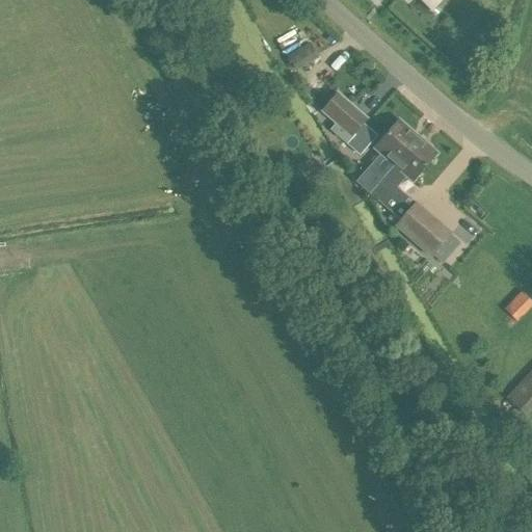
[(421,0),(432,10),(442,0),(421,0)]
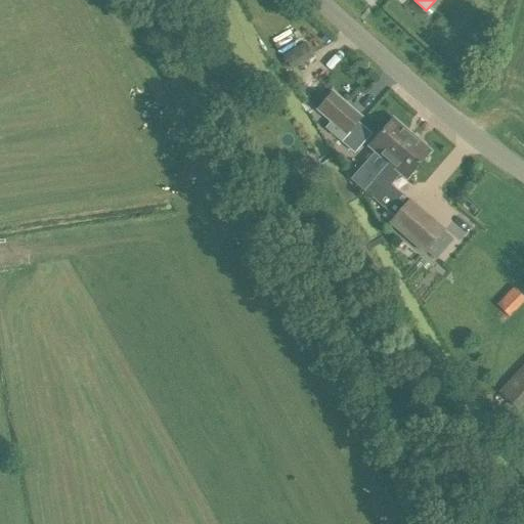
[(305,44),(284,57),(290,69),(312,55),(305,44)]
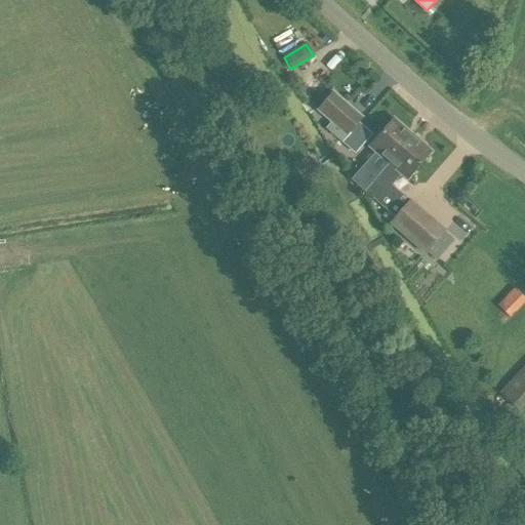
[(341,142),(361,118),(333,93),(318,111),(332,123),(327,129),(341,142)]
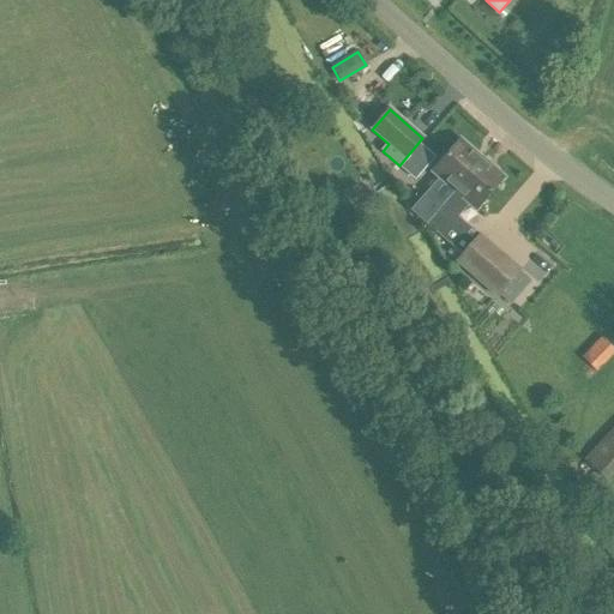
[(411,212),(423,223),(480,160),(459,142),(433,172),(441,179),(411,212)]
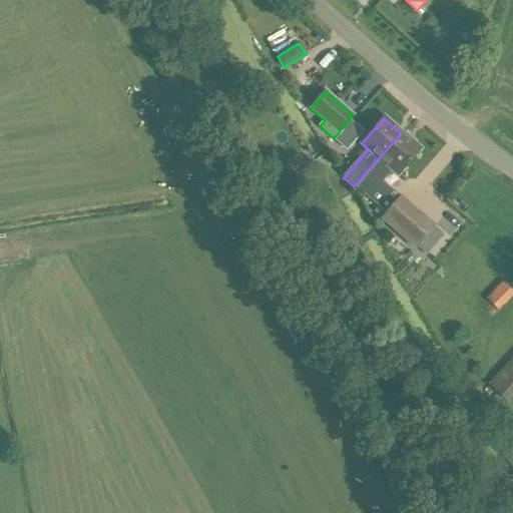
[(421,150),(401,133),(354,186),(367,198),(392,169),(399,175),(421,150)]
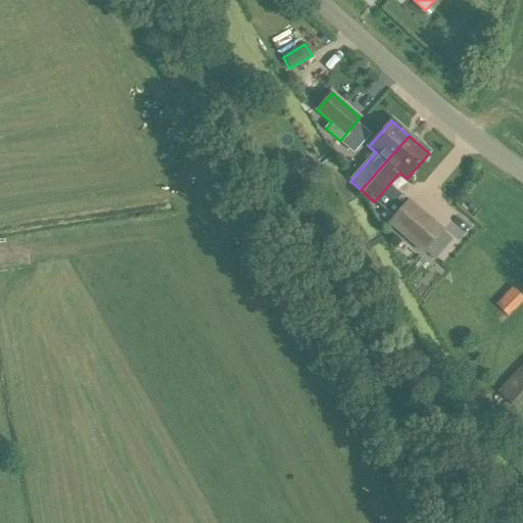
[(442,231),(409,201),(389,224),(424,253),(425,251),(441,233),(442,231)]
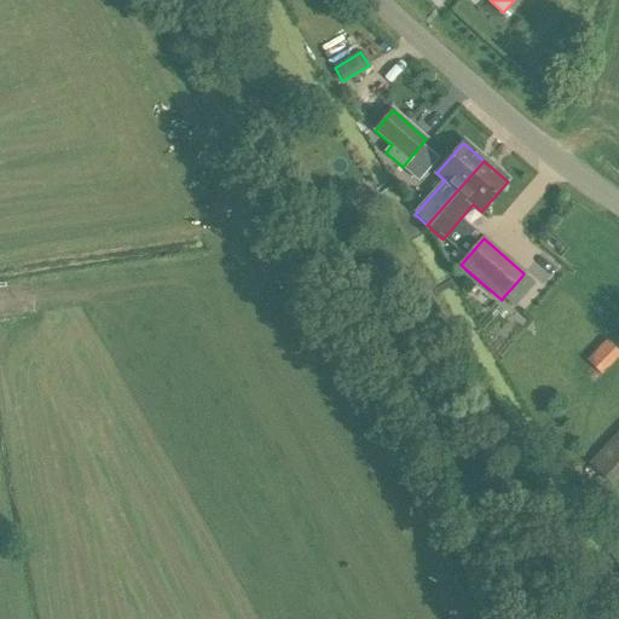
[(533,285),(522,276),(503,298),(514,307),(533,285)]
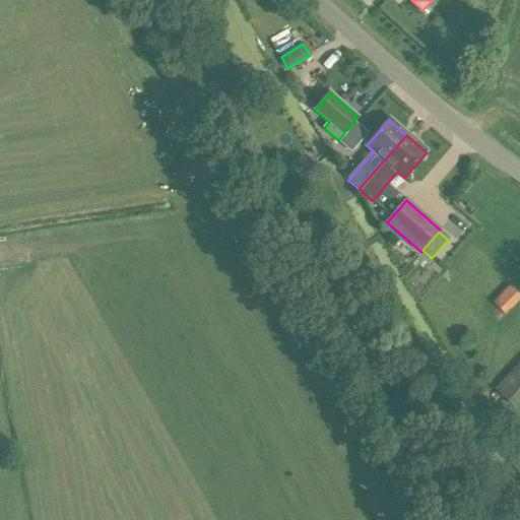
[(519,297),(509,286),(493,303),(505,315),(519,300),(519,297)]
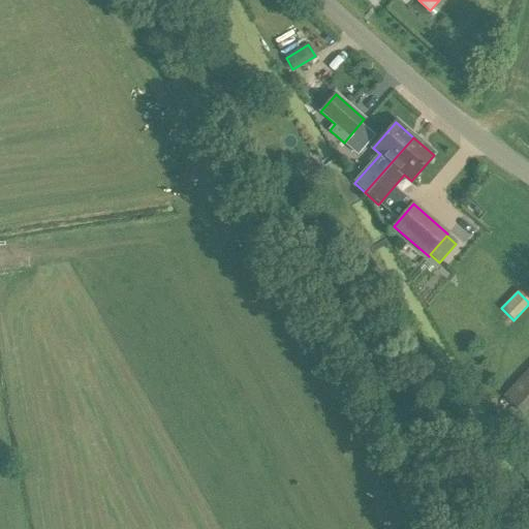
[(522,413),(528,405),(528,370),(504,397),(522,413)]
